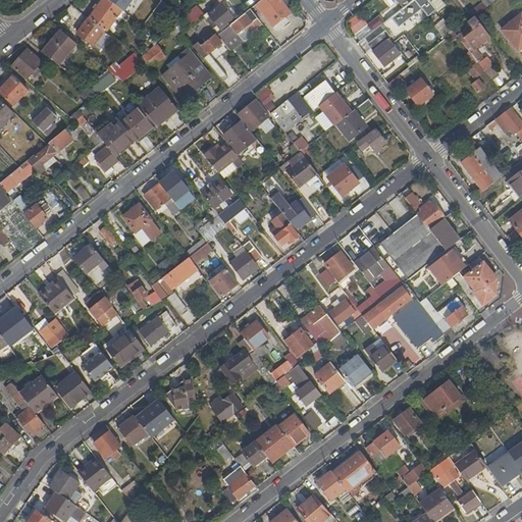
[(108,0),(100,0),(89,17),(104,30),(106,31),(121,9),(108,0)]
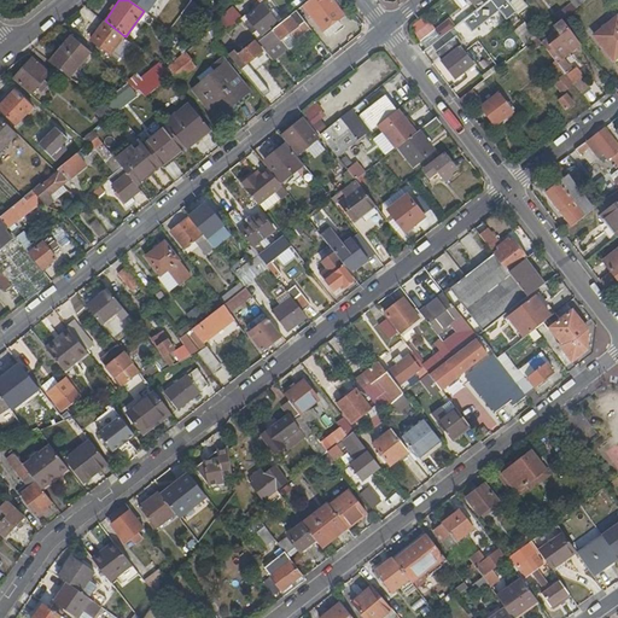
[(179,0),(161,23),(167,28),(181,10),(188,0),(179,0)]
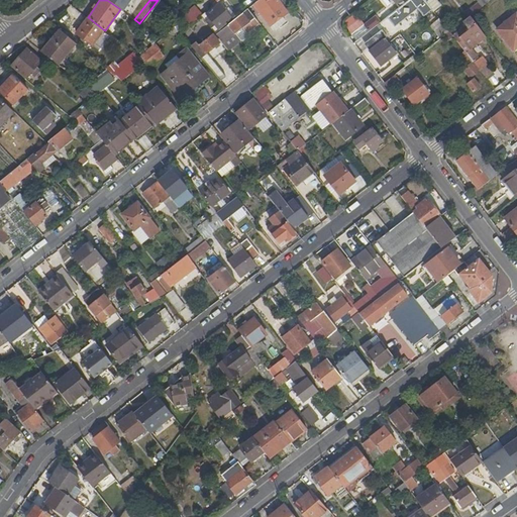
[(166,7),(158,0),(151,8),(160,15),(166,7)]
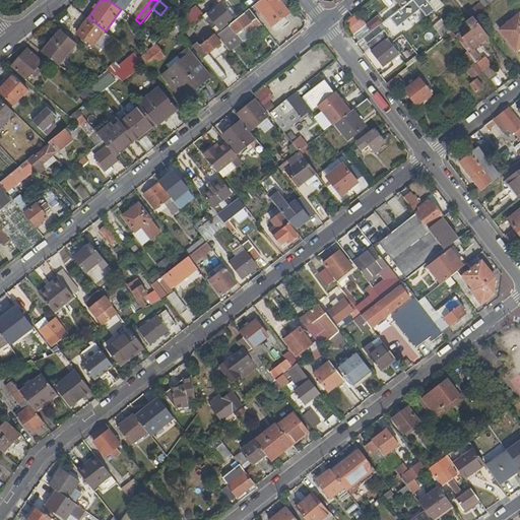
[(284,0),(260,0),(253,6),(261,16),(263,15),(275,30),(281,25),(278,21),(283,17),(289,12),(285,6),(287,4),(284,0)]
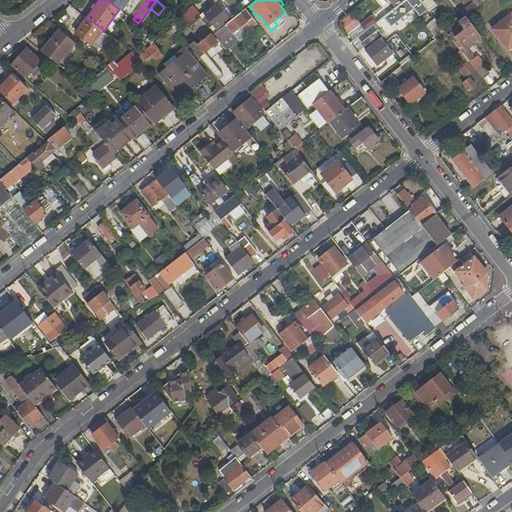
[(369,0),(365,4),(372,12),(386,0),(385,0),(369,0)]
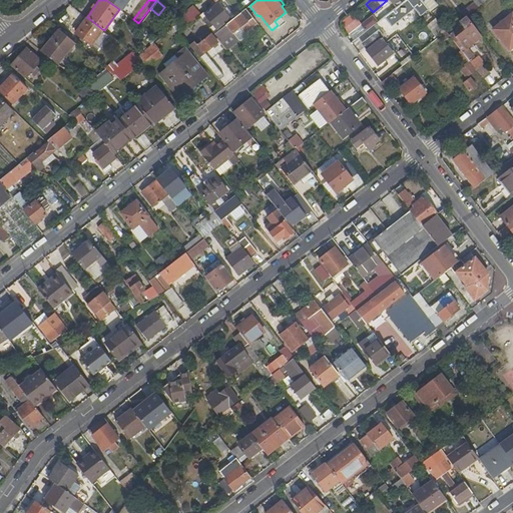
[(416,4),(421,0),(406,0),(396,8),(383,19),(389,26),(413,7),(416,4)]
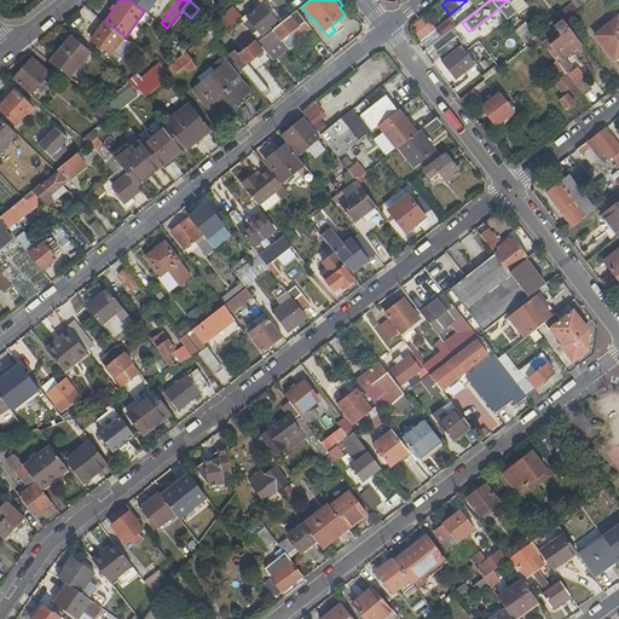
[(481,0),(474,6),(478,10),(490,0),(481,0)]
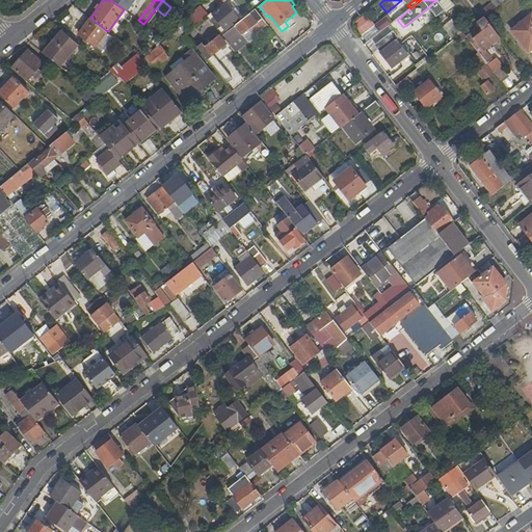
[(440,15),(445,10),(441,4),(436,0),(431,4),(440,15)]
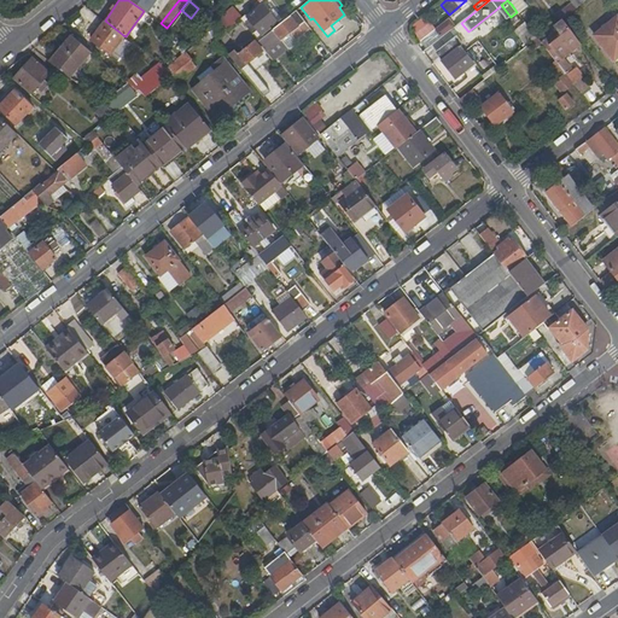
[(552,19),(557,24),(563,19),(587,1),(586,0),(569,0),(572,3),(552,19)]
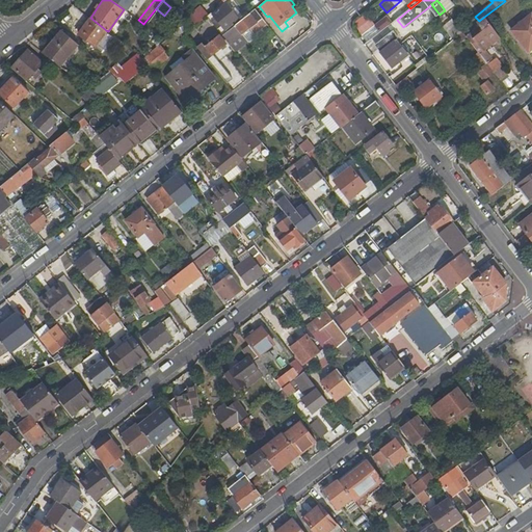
[(216,20),(212,24),(217,30),(221,26),(225,30),(242,17),(238,10),(234,14),(225,4),(212,15),(216,20)]
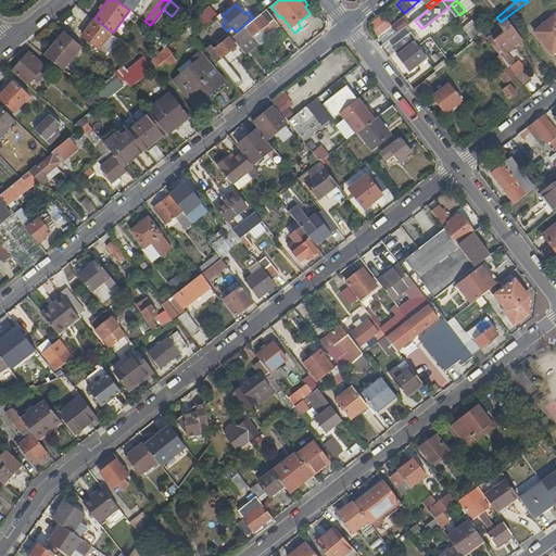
[(459,15),(451,4),(447,8),(455,19),(459,15)]
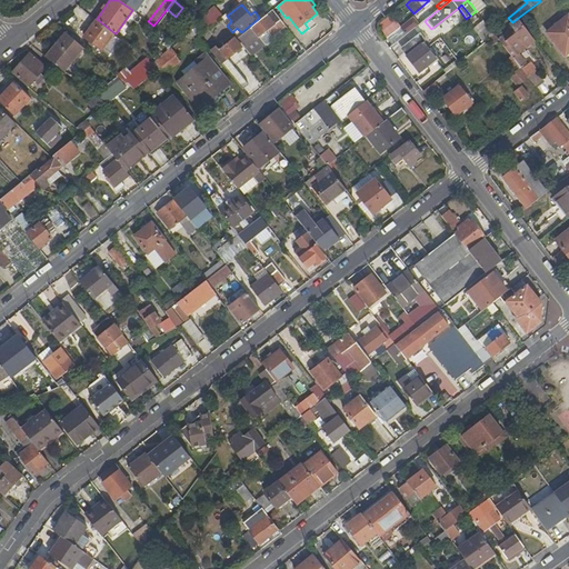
[(275,25),(280,20),(272,10),(238,38),(246,48),(259,37),(260,36),(261,38),(266,33),(265,32),(268,30),(273,25),(275,25)]
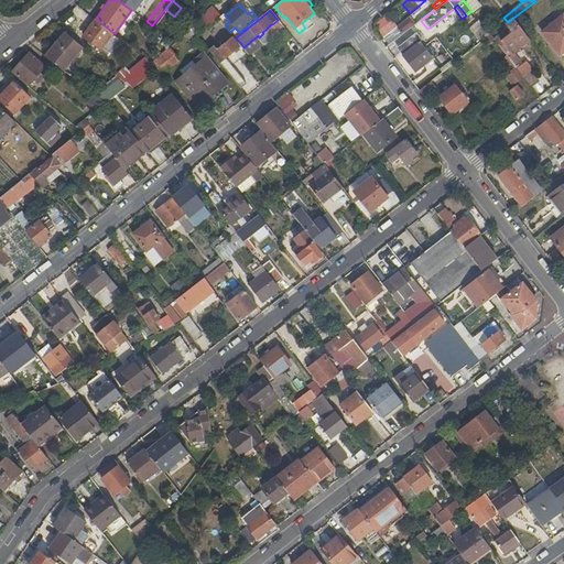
[(208,11),(197,22),(203,30),(216,19),(208,11)]
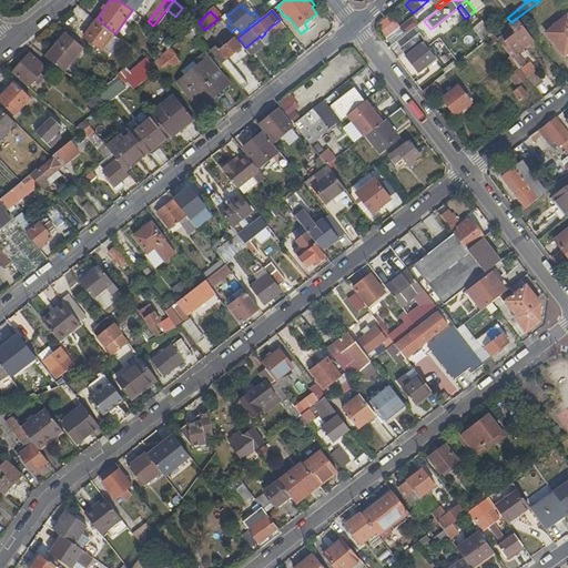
[(546,32),(564,56),(567,51),(567,14),(546,32)]
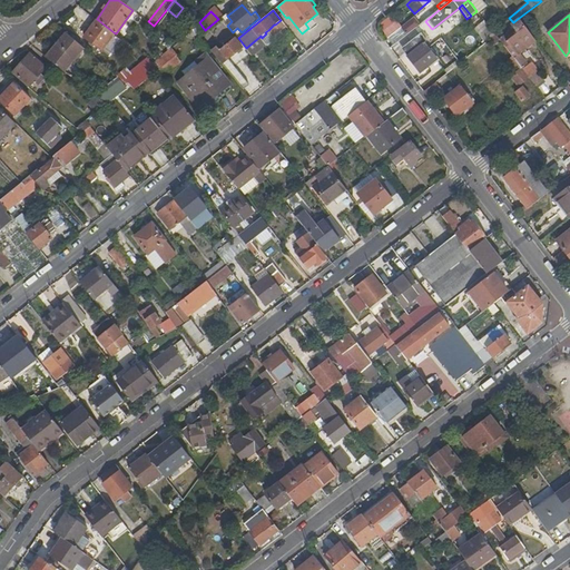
[(97,19),(95,18),(82,35),(100,49),(114,32),(97,19)]
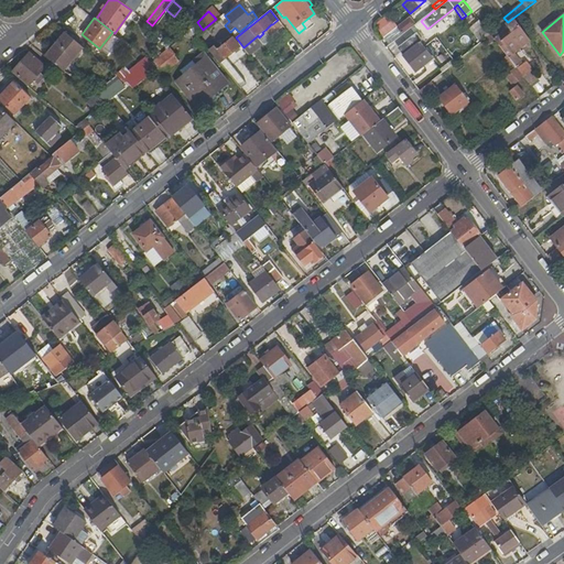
[(509,50),(527,35),(513,18),(508,22),(506,24),(512,32),(498,44),(506,53),(509,50)]
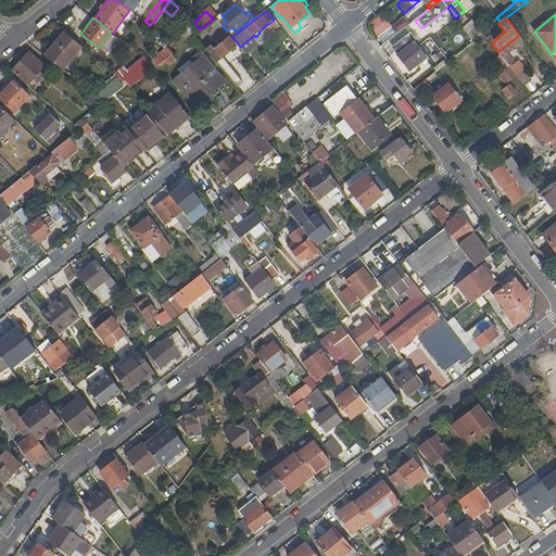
[(298,23),(301,27),(307,23),(303,19),(298,23)]
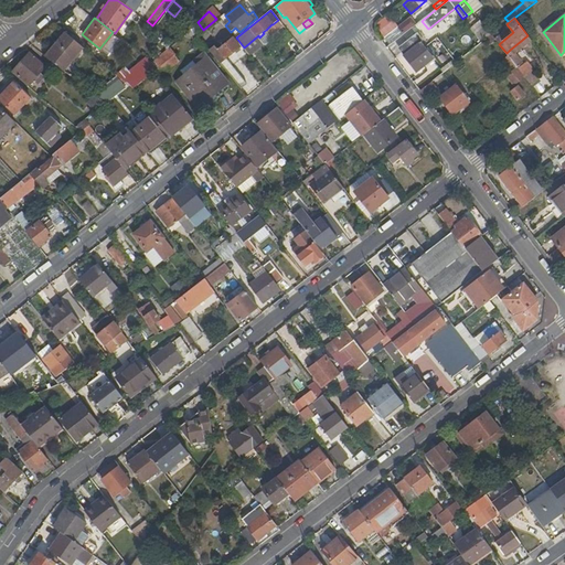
[(480,41),(491,35),(482,20),(471,27),(480,41)]
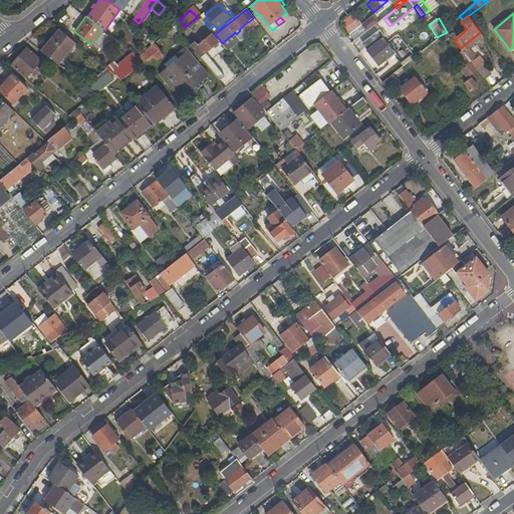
[(251,26),(247,22),(242,27),(245,31),(251,26)]
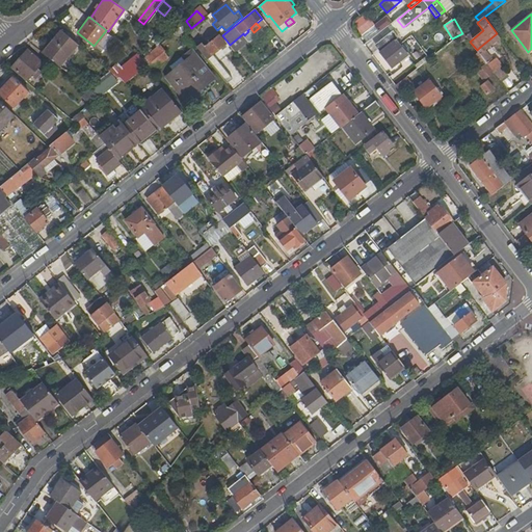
[(362,36),(367,44),(379,33),(374,26),(362,36)]
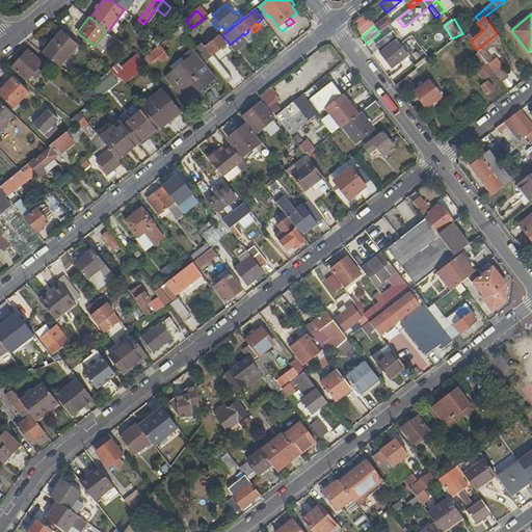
[(61,28),(43,52),(69,72),(76,61),(69,56),(79,43),(61,28)]
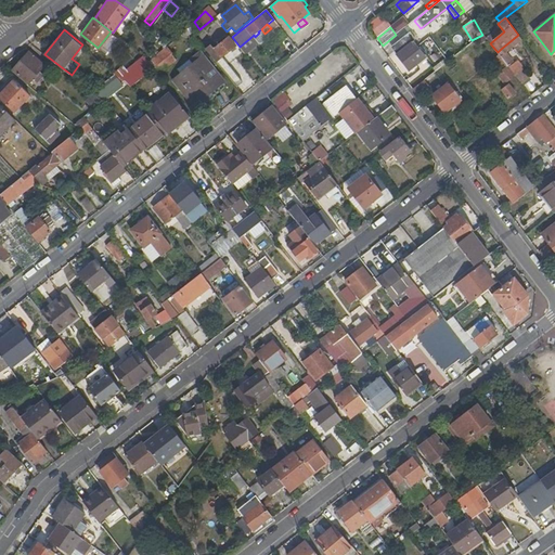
[(414,40),(409,34),(392,46),(399,53),(397,54),(409,71),(424,59),(412,42),(414,40)]
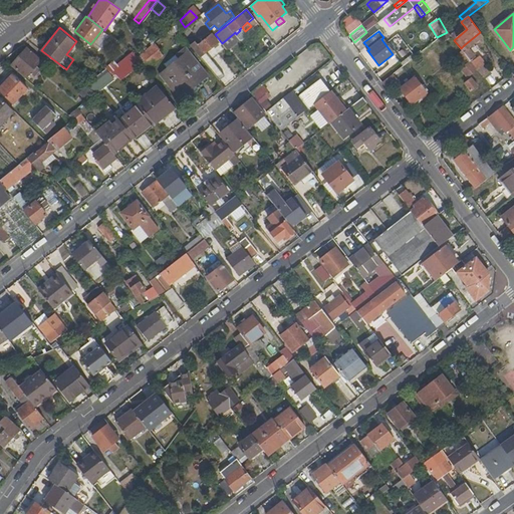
[(240,41),(234,33),(222,43),(228,51),(240,41)]
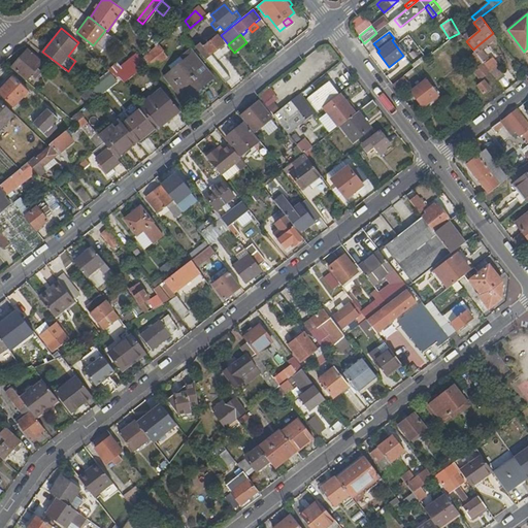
[(200,43),(196,46),(205,59),(211,54),(224,44),(218,35),(203,46),(200,43)]
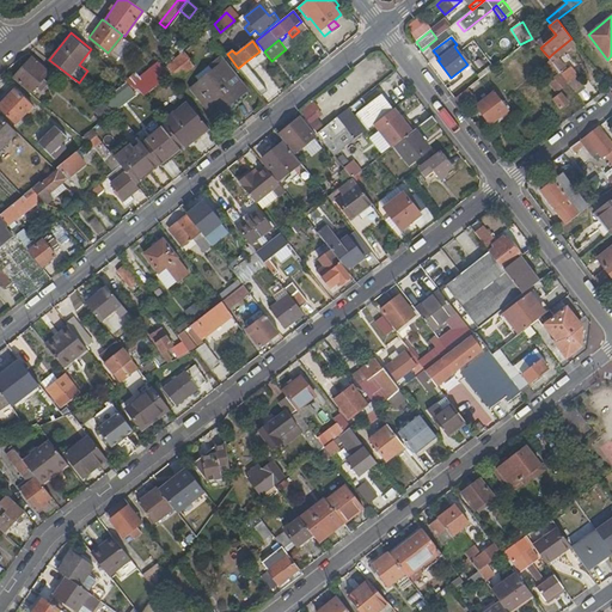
[(171,72),(188,59),(179,49),(160,63),(171,72)]
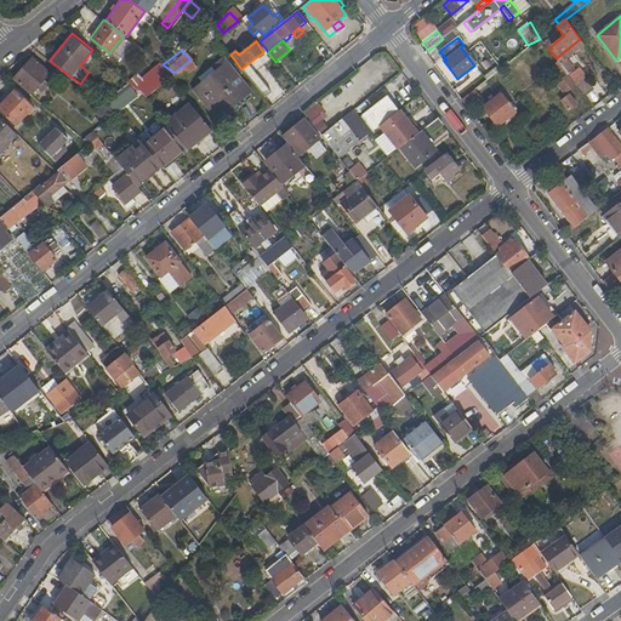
[(50,69),(30,55),(13,78),(30,90),(36,80),(40,83),(50,69)]
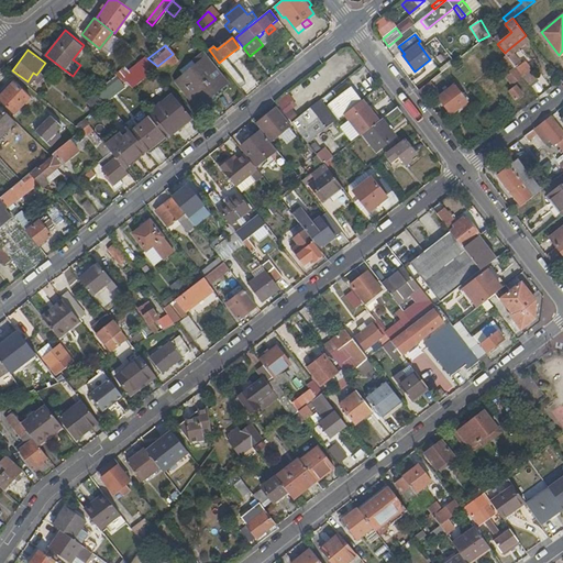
[(516,68),(520,65),(508,50),(505,53),(507,55),(516,68)]
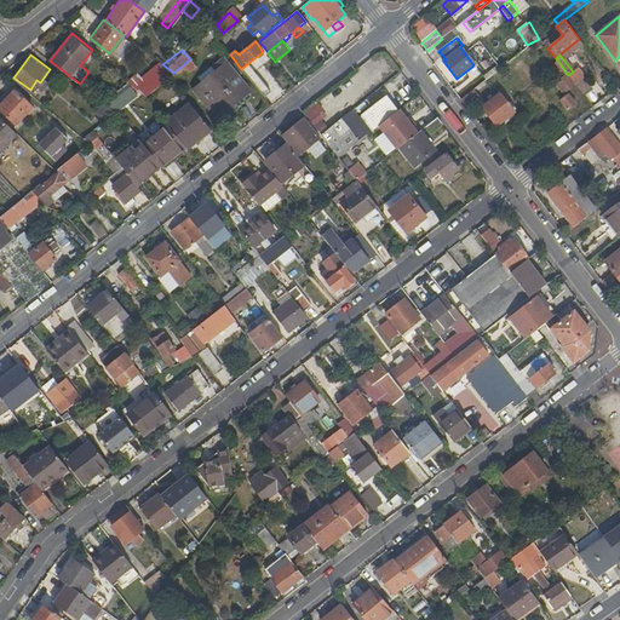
[(196,68),(191,61),(170,79),(174,85),(196,68)]
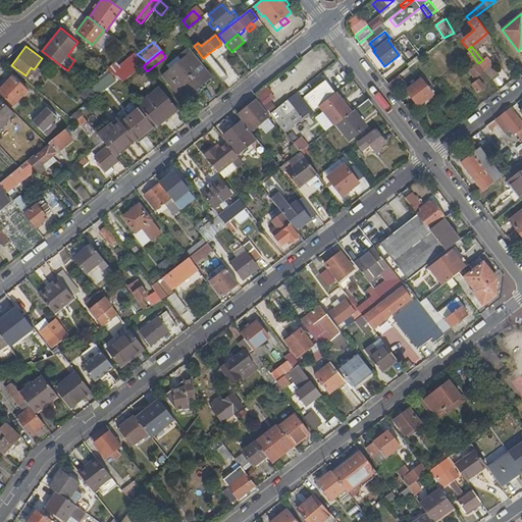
[(200,73),(204,70),(188,51),(180,57),(184,60),(163,76),(176,92),(184,86),(191,94),(206,81),(200,73)]
